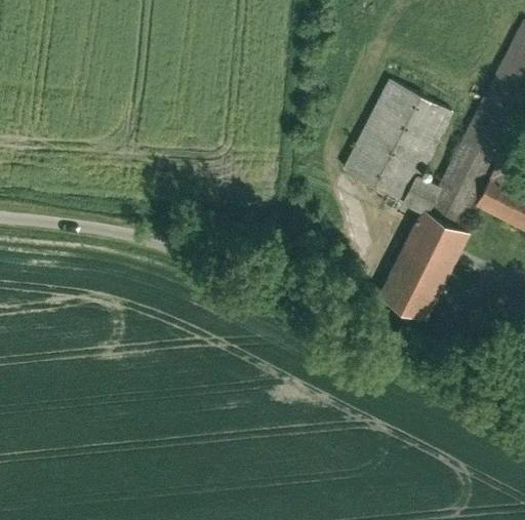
[(524,21),(523,20),(461,138),(491,154),(521,169),(524,162),(524,21)]
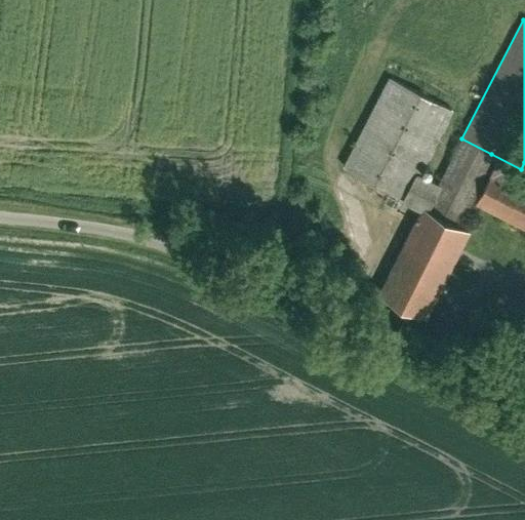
[(449,112),(389,81),(346,165),(405,196),(418,171),(449,112)]
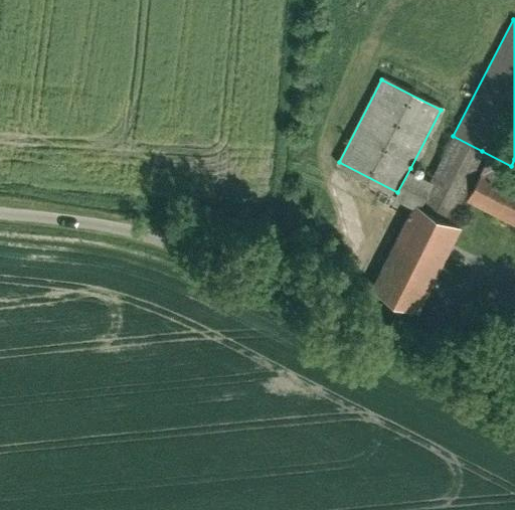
[(474,165),(482,151),(453,136),(431,179),(418,202),(447,217),(458,196),(474,165)]
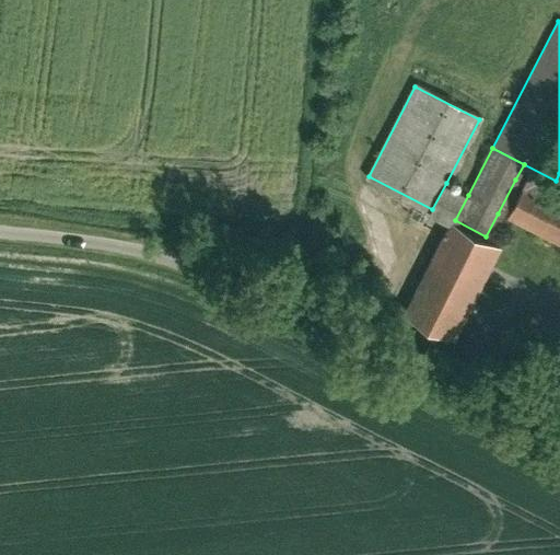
[(559,201),(515,180),(498,214),(559,245),(559,201)]
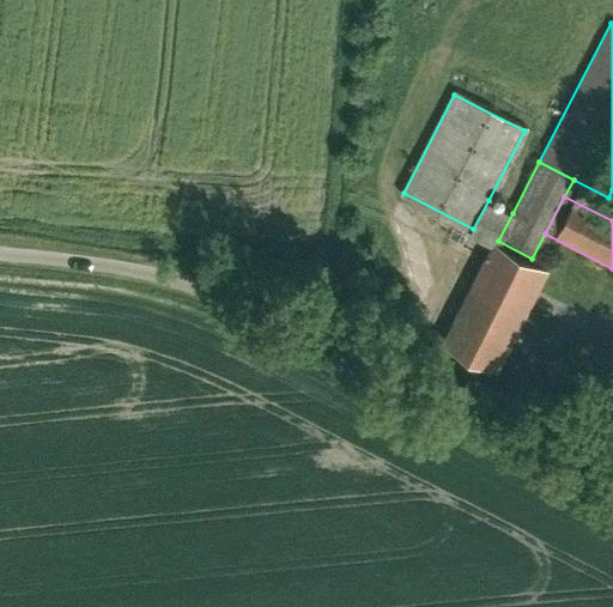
[(498,241),(513,213),(489,200),(473,229),(498,241)]
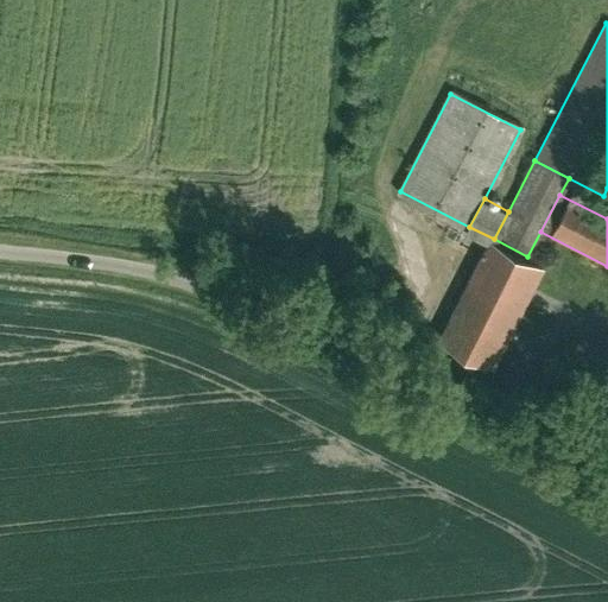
[(488,242),(437,340),(492,367),(542,271),(488,242)]
